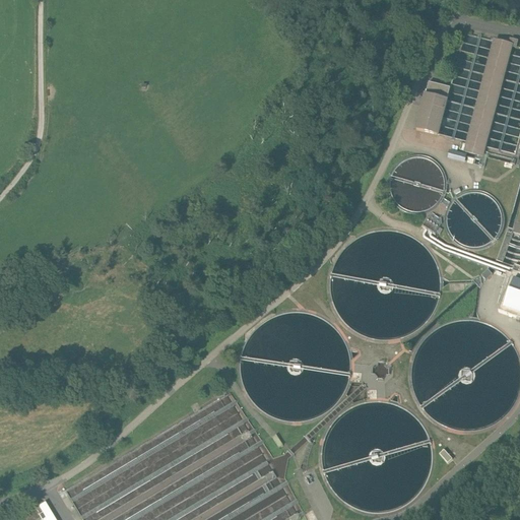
[(510,37),(509,42),(514,43),(513,47),(516,48),(519,40),(510,37)]
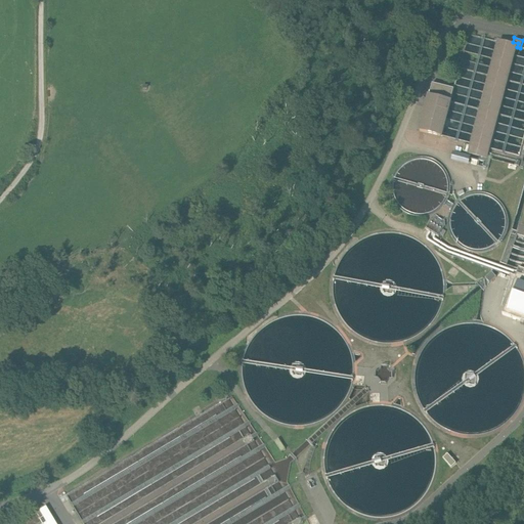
[(467,153),(487,158),(489,147),(517,47),(518,43),(513,42),(497,38),(496,41),(470,142),(467,153)]
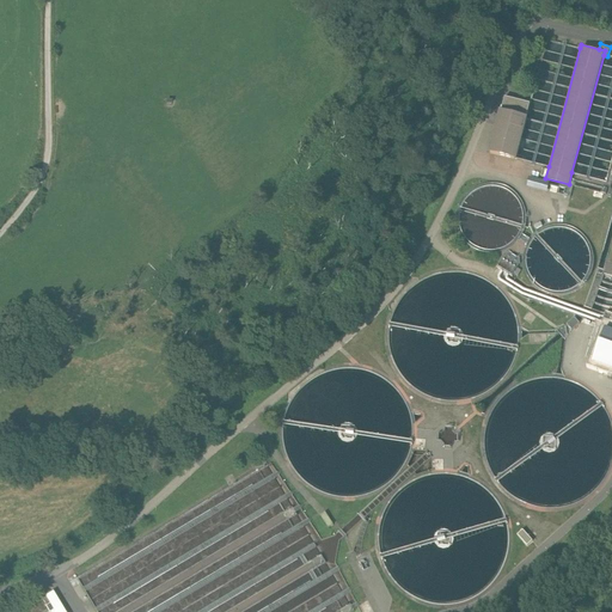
[(506,95),(502,108),(526,115),(530,102),(506,95)]
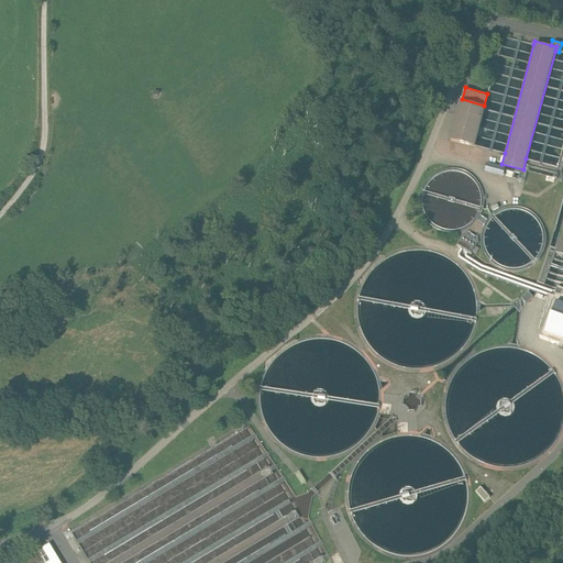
[(462,99),(460,99),(449,139),(473,145),(484,106),(462,99)]
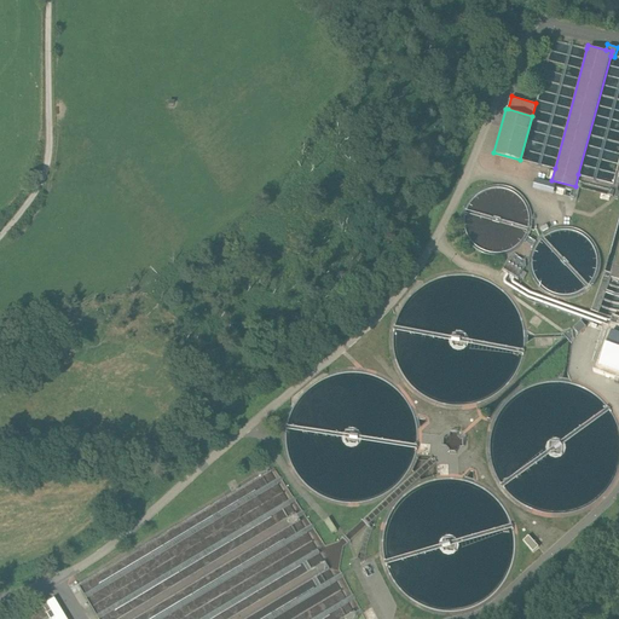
[(555,184),(534,178),(532,187),(553,194),(555,184)]
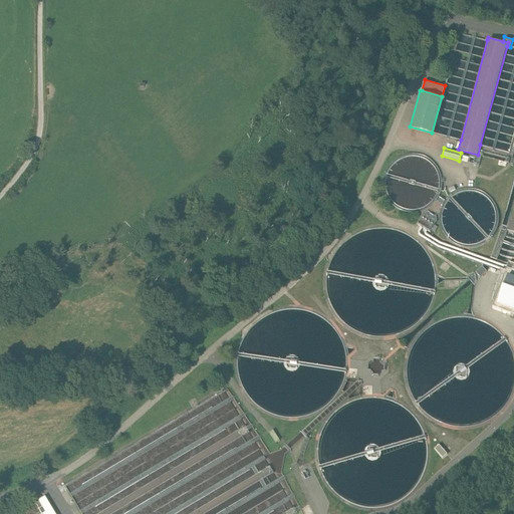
[(424,213),(417,224),(430,231),(437,221),(437,217),(428,211),(424,213)]
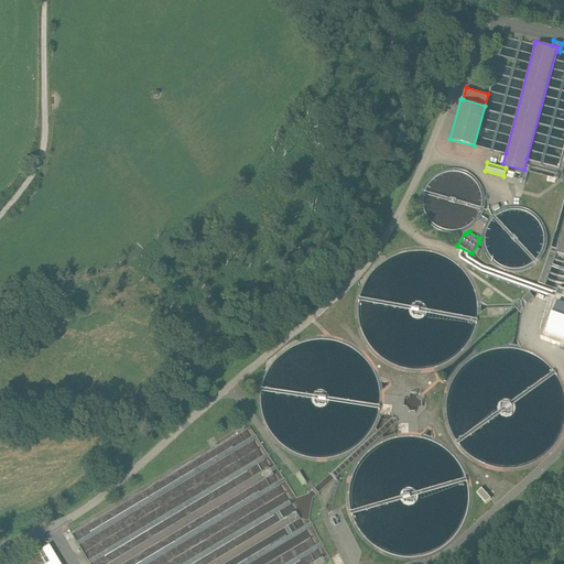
[(563,307),(557,306),(548,337),(563,342),(563,307)]
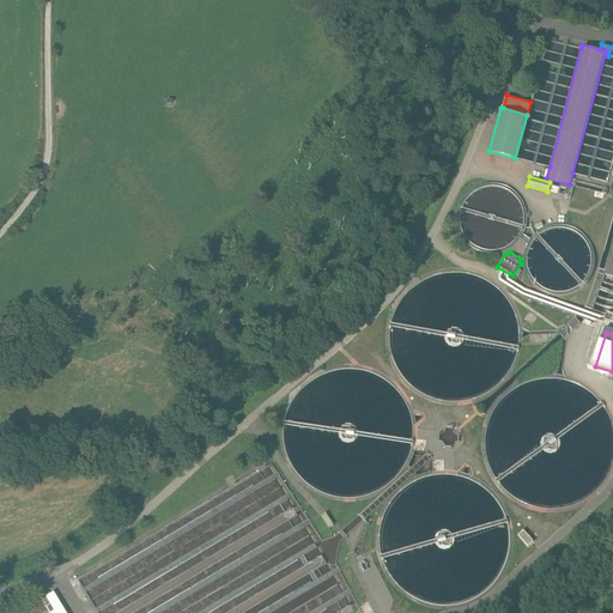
[(326,513),(320,516),(328,528),(333,526),(326,513)]
